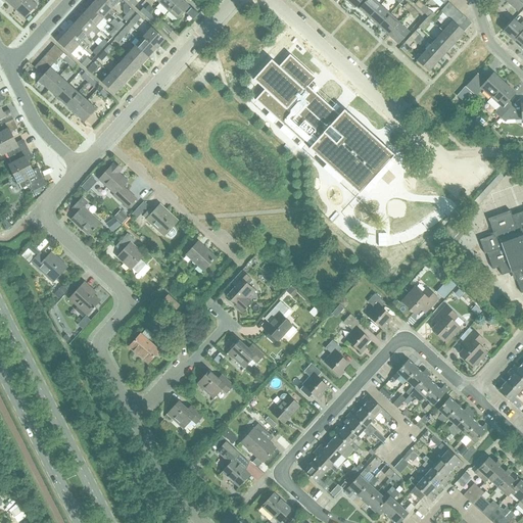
[(8,0),(6,2),(15,10),(25,0),(8,0)]
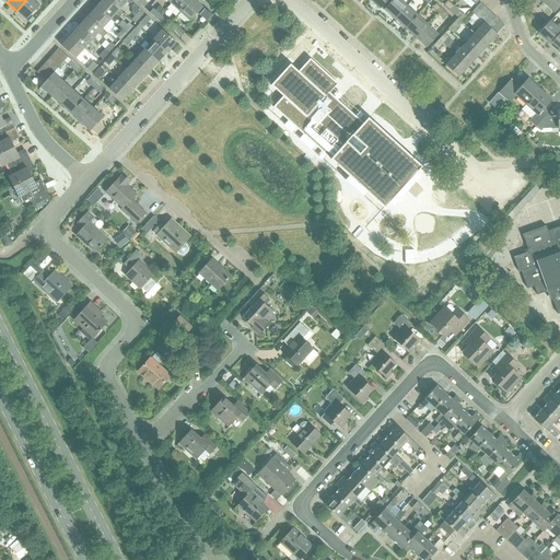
[(33,0),(26,0),(16,11),(26,20),(39,6),(33,0)]
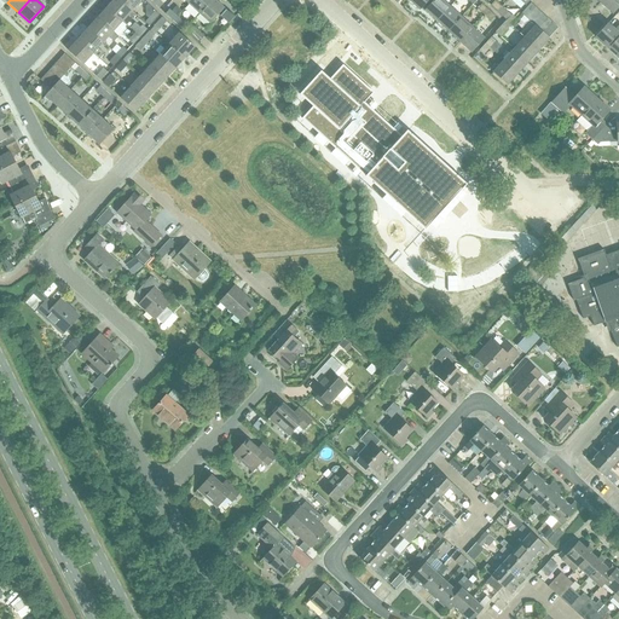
[(121,0),(113,0),(108,6),(123,21),(128,16),(133,19),(137,15),(133,11),(121,0)]
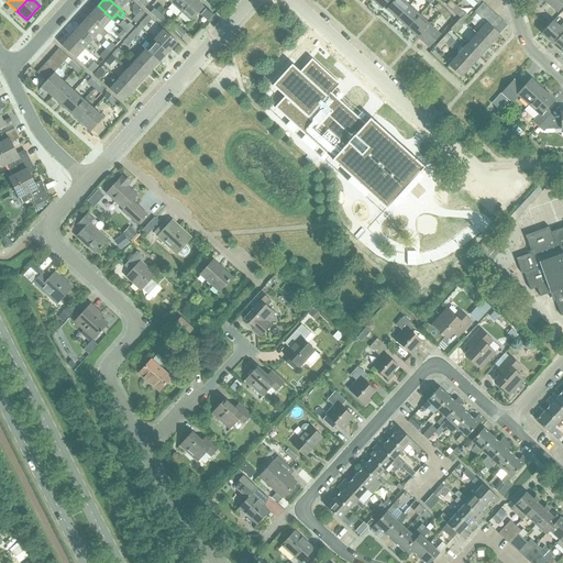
[(110,0),(121,10),(130,0),(110,0)]
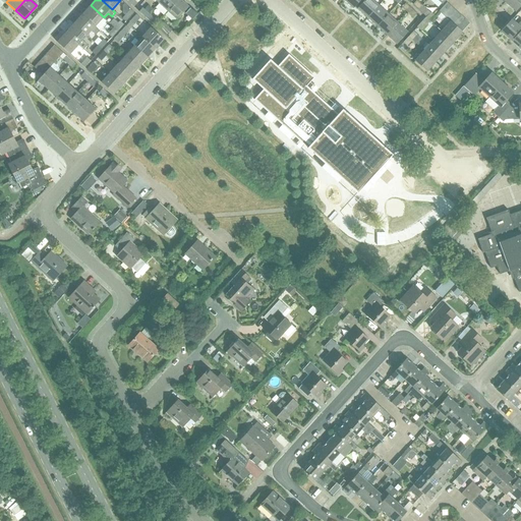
[(161,0),(159,3),(168,11),(177,0),(161,0)]
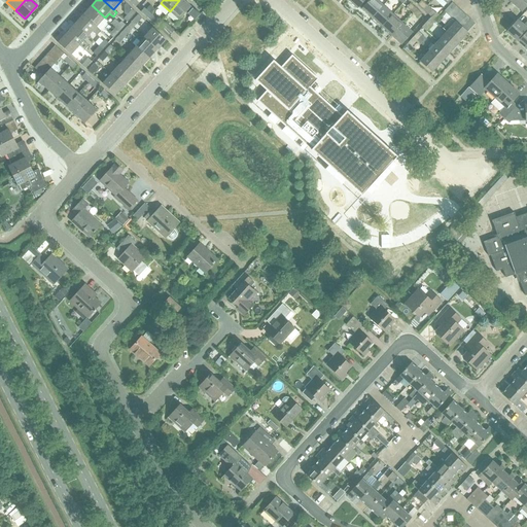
[(183,0),(179,0),(170,11),(179,21),(191,6),(183,0)]
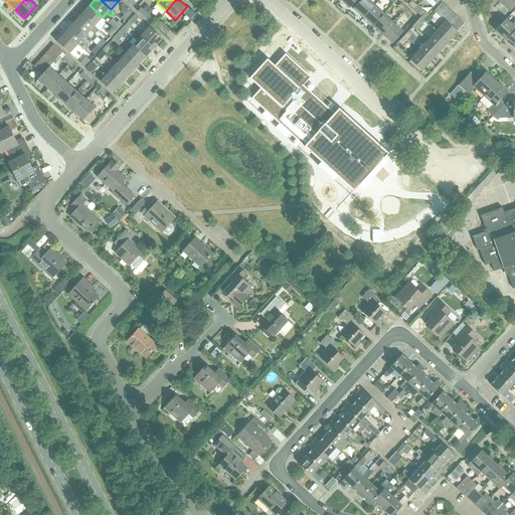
[(339,0),(349,8),(356,0),(339,0)]
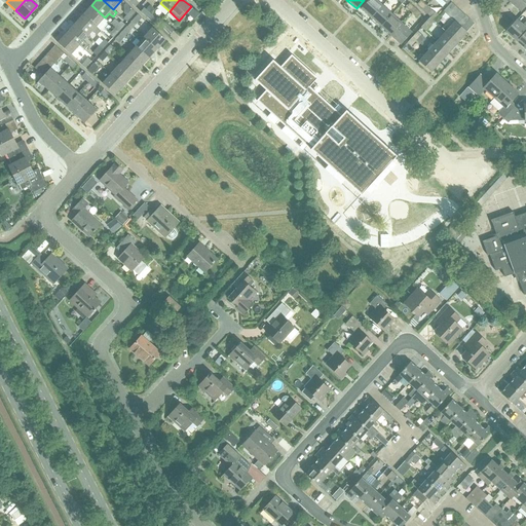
[(369,0),(362,9),(371,17),(382,6),(375,0),(369,0)]
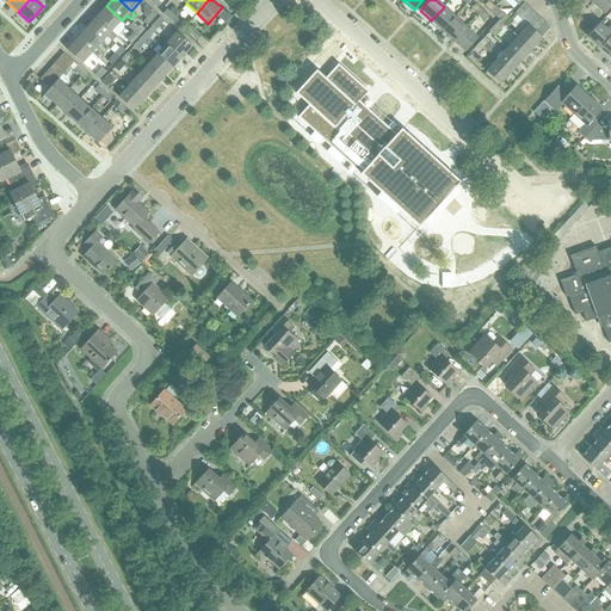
[(485,5),(491,11),(495,6),(489,0),(485,5)]
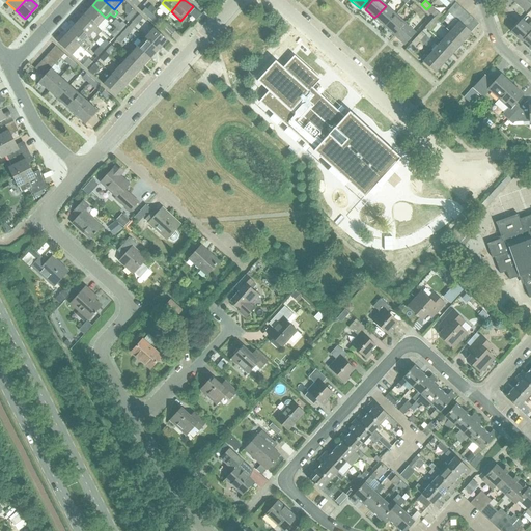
[(530,0),(516,0),(515,2),(525,11),(530,4),(530,0)]
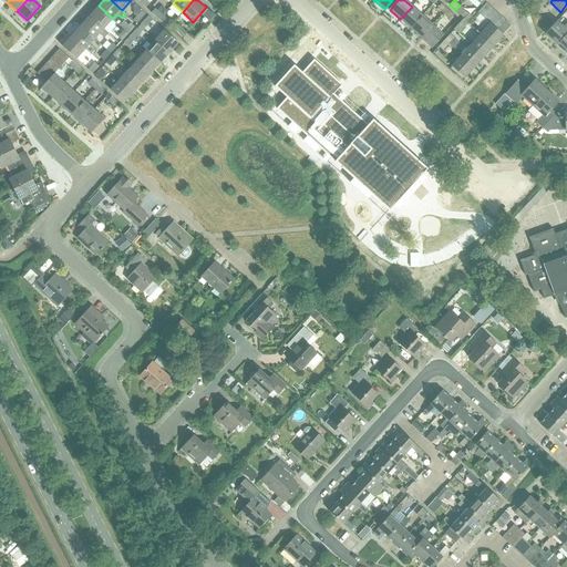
[(477,12),(482,17),(491,7),(486,2),(477,12)]
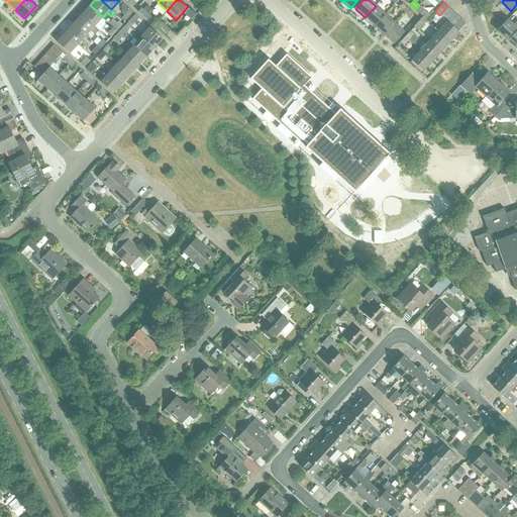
[(399,7),(405,12),(408,8),(403,3),(399,7)]
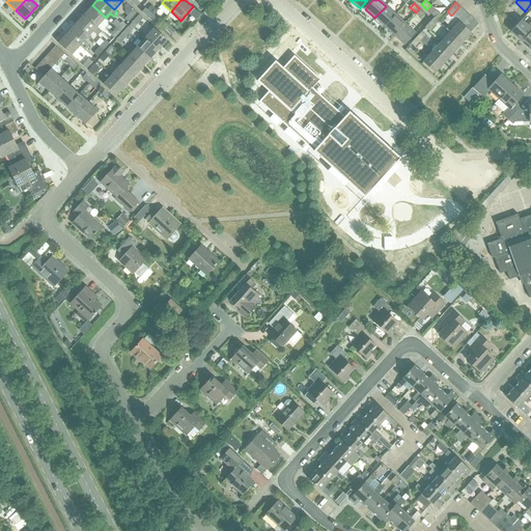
[(92,5),(84,15),(98,27),(106,18),(92,5)]
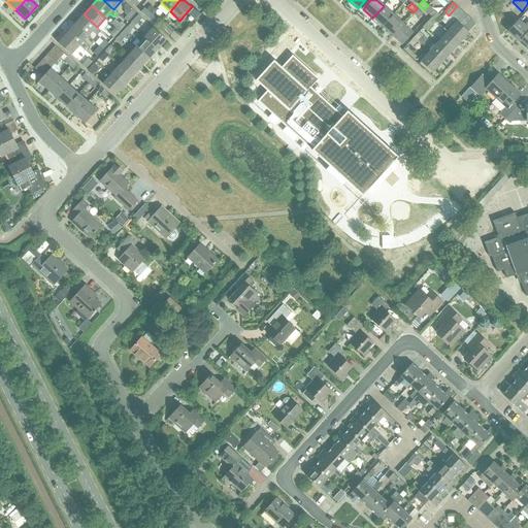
[(428,5),(424,9),(430,14),(433,10),(428,5)]
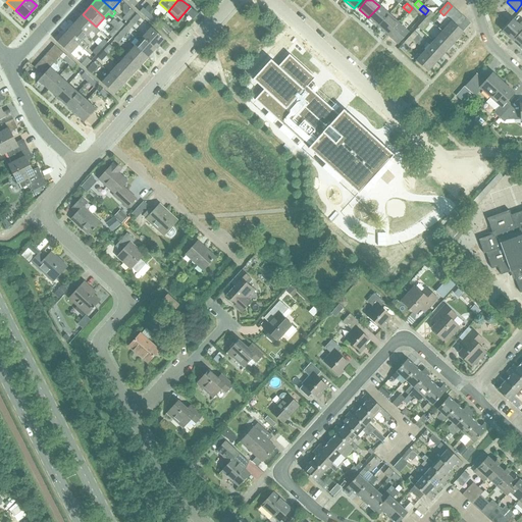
[(368,17),(378,27),(388,14),(379,6),(368,17)]
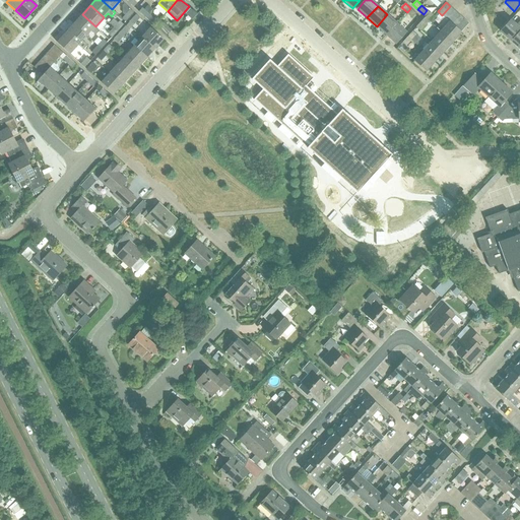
[(442,15),(445,18),(446,19),(455,10),(450,6),(442,15)]
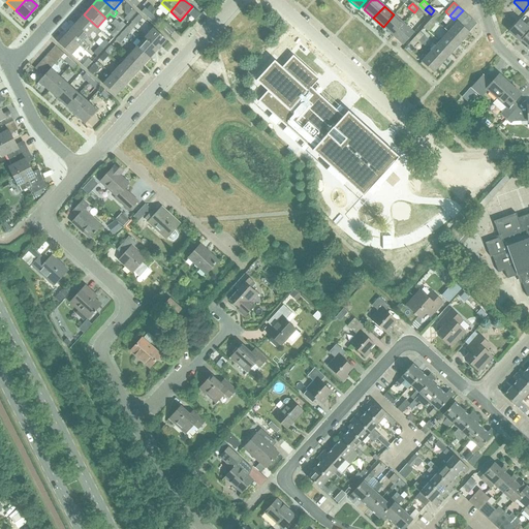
[(141,11),(148,18),(152,13),(145,7),(141,11)]
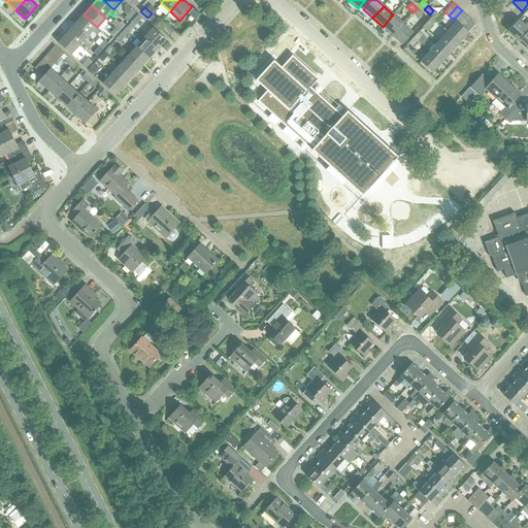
[(188,15),(193,20),(200,11),(194,7),(188,15)]
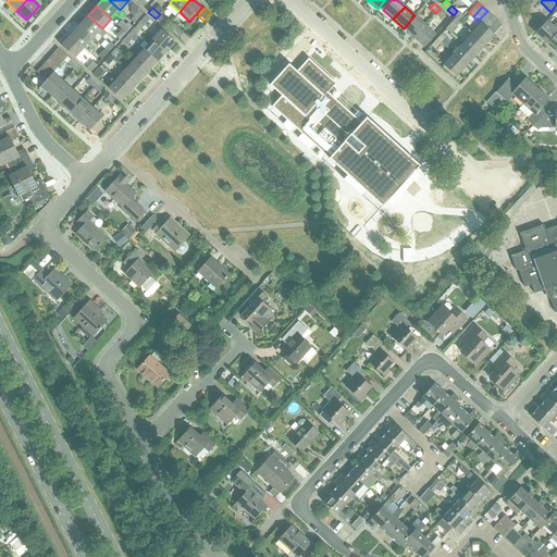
[(440,9),(436,13),(442,17),(445,14),(440,9)]
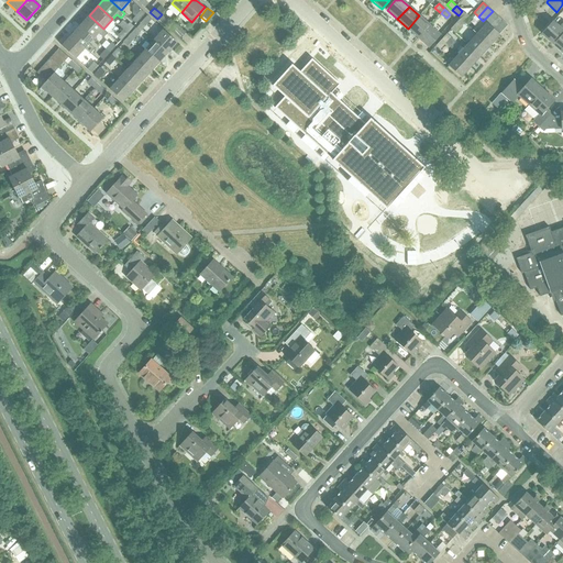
[(132,20),(136,23),(145,13),(141,10),(132,20)]
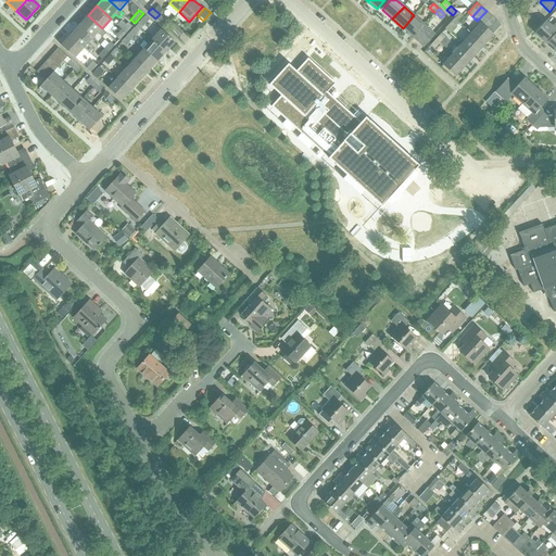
[(487,11),(477,21),(482,25),(491,15),(487,11)]
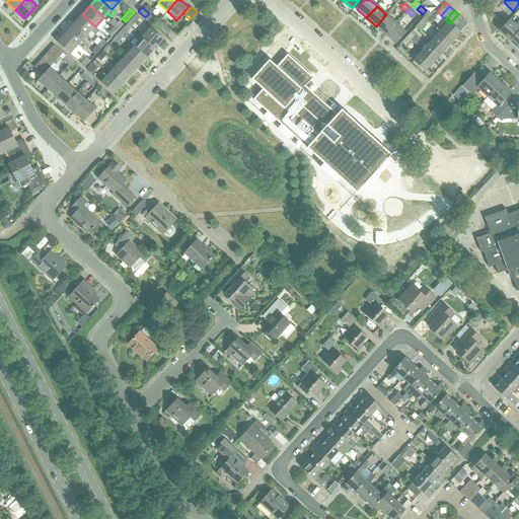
[(429,12),(424,17),(429,21),(434,16),(429,12)]
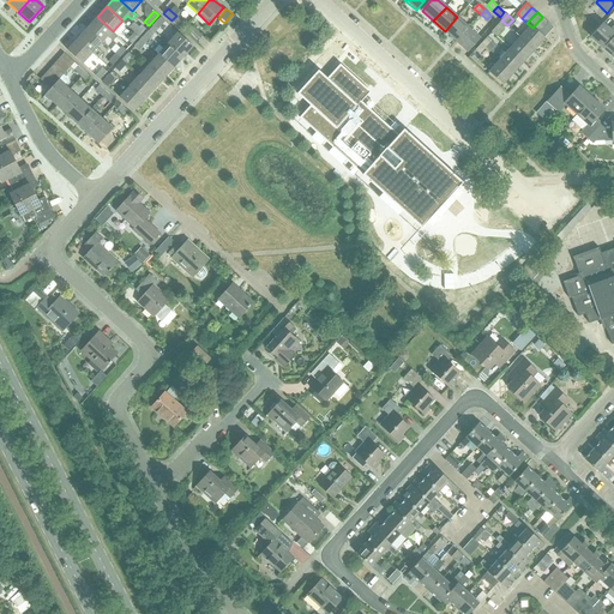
[(176,16),(172,20),(179,28),(184,23),(176,16)]
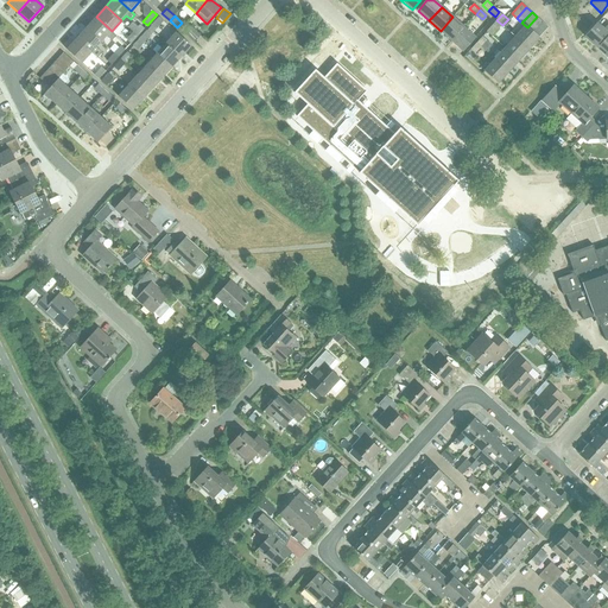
[(96,17),(87,27),(102,42),(107,36),(113,40),(116,36),(112,31),(96,17)]
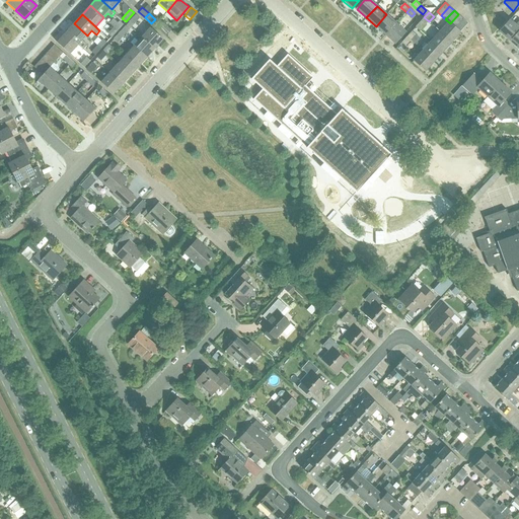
[(136,14),(130,20),(135,24),(141,18),(136,14)]
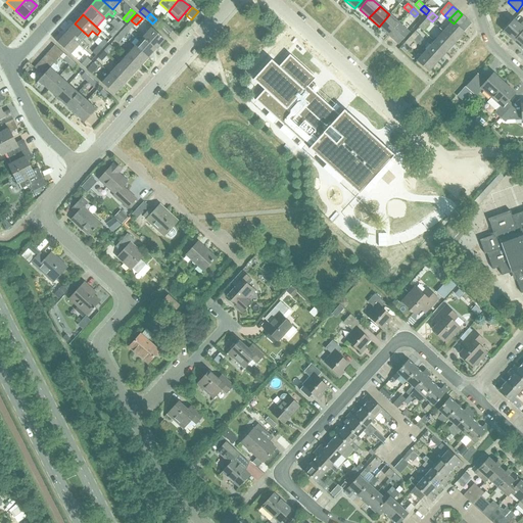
[(379,27),(388,35),(399,24),(389,14),(379,27)]
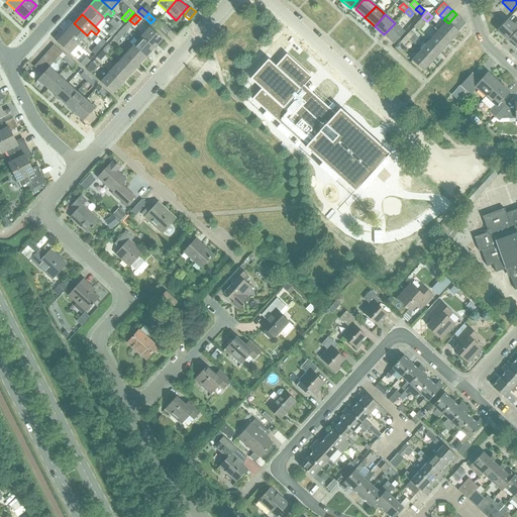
[(453,27),(461,18),(456,14),(448,23),(453,27)]
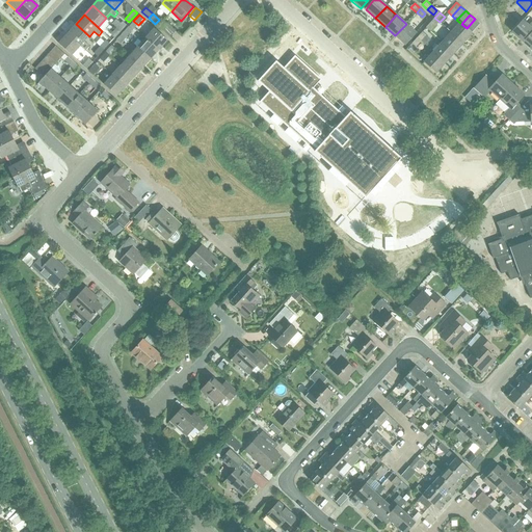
[(440,22),(434,18),(426,27),(430,31),(440,22)]
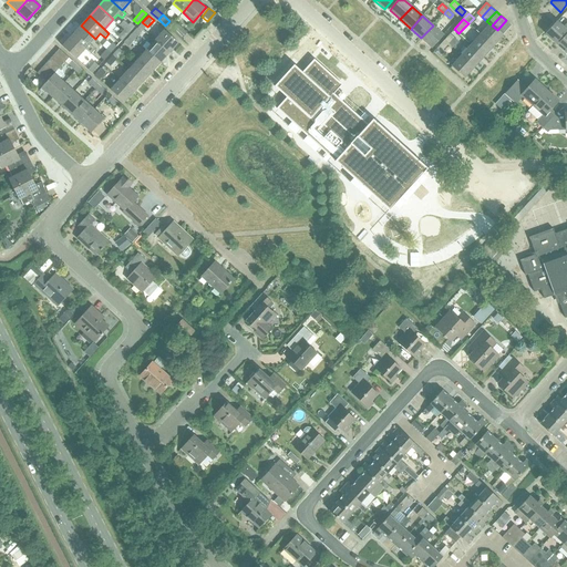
[(476,30),(481,34),(493,45),(503,35),(502,34),(512,26),(506,20),(497,30),(492,26),(486,21),(485,20),(476,30)]
